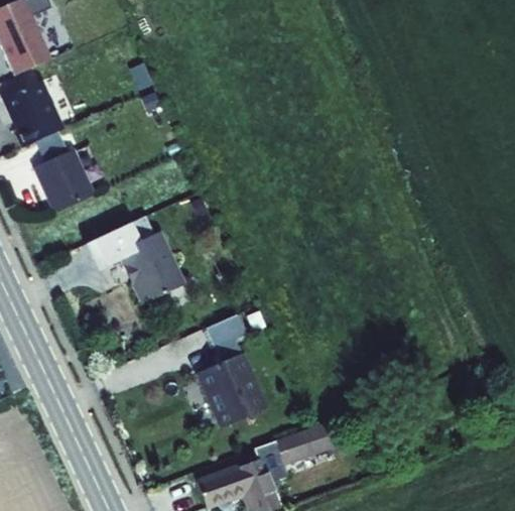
[(53,6),(50,0),(14,0),(0,7),(0,45),(3,44),(17,76),(53,59),(32,16),(53,6)]
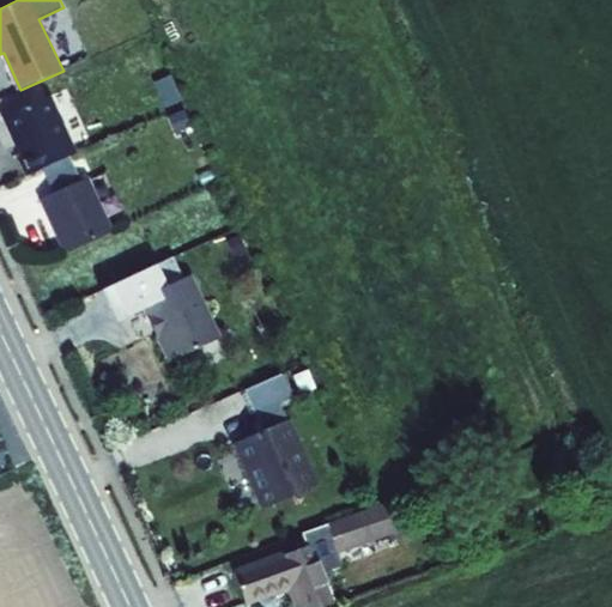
[(76,153),(49,96),(5,116),(23,156),(20,156),(29,175),(76,153)]
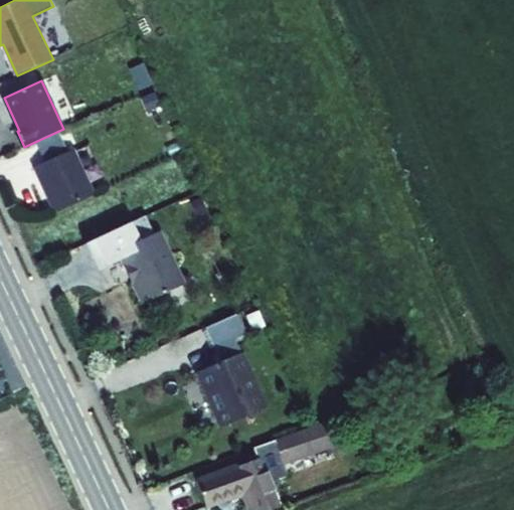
[(95,194),(73,149),(33,167),(54,212),(95,194)]
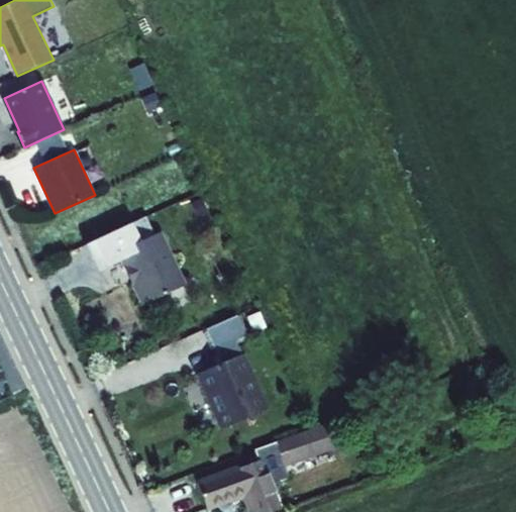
[(140,306),(183,286),(157,233),(115,252),(122,269),(126,267),(133,282),(129,284),(140,306)]
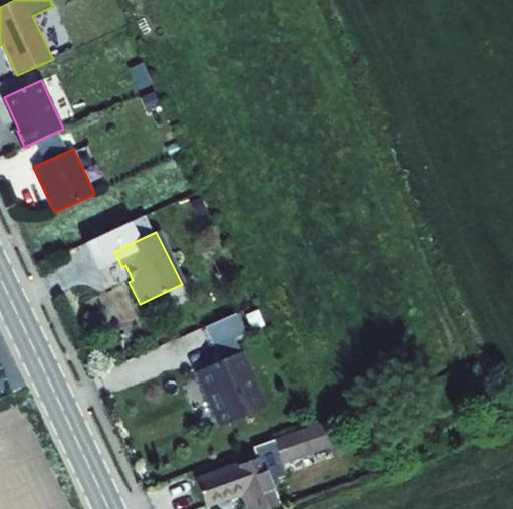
[(241,335),(232,314),(202,328),(217,361),(195,371),(219,427),(261,409),(231,339),(241,335)]
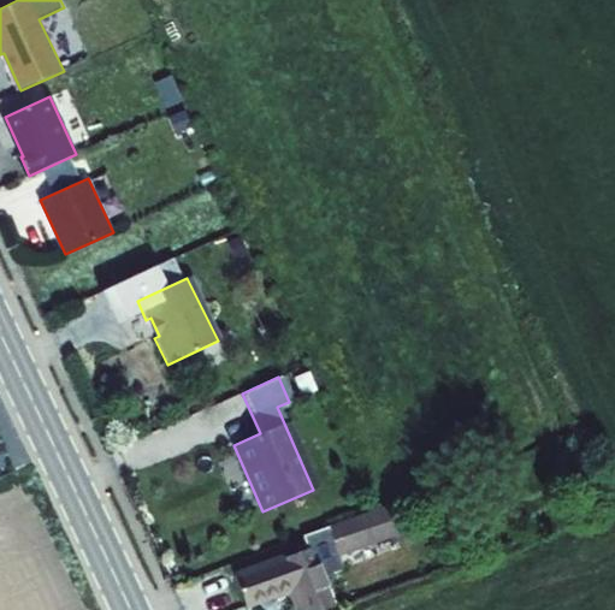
[(323,557),(395,533),(385,507),(311,532),(323,557)]
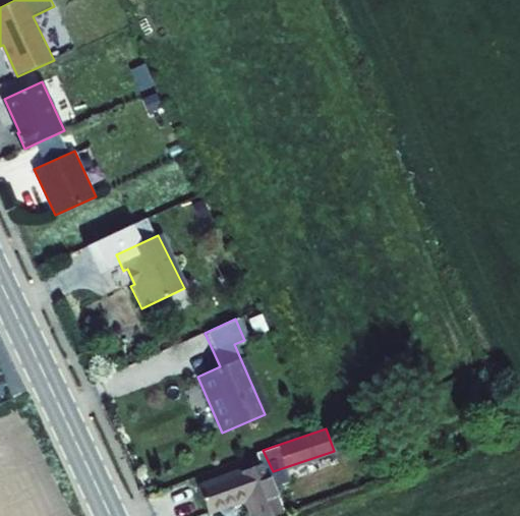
[(267,515),(278,511),(263,475),(273,471),(263,450),(253,453),(258,464),(198,486),(208,512),(245,499),(251,515),(267,515)]
